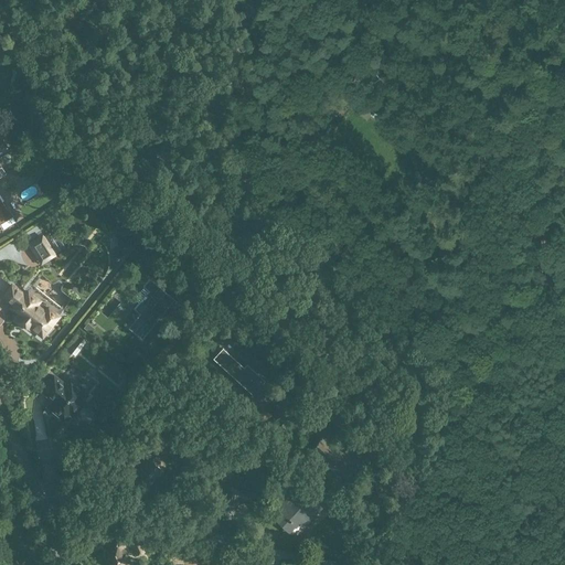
[(0,224),(13,216),(3,201),(0,202),(0,224)]
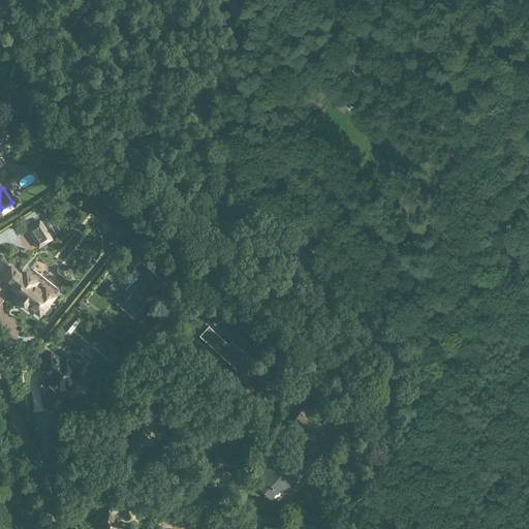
[(40,219),(25,228),(38,249),(53,239),(40,219)]
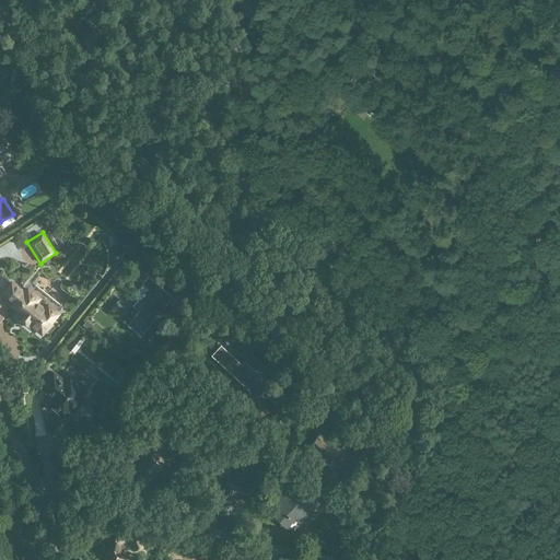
[(173,296),(149,277),(142,283),(148,289),(133,306),(139,311),(128,325),(141,336),(173,296)]
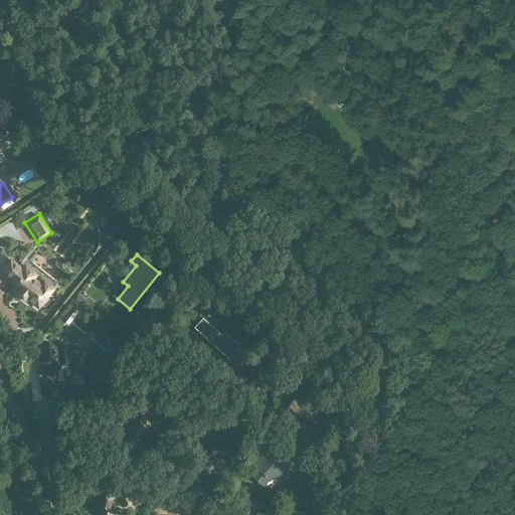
[(20,270),(9,260),(0,270),(0,271),(12,281),(11,282),(20,288),(16,294),(26,302),(27,300),(37,308),(57,284),(28,261),(20,270)]
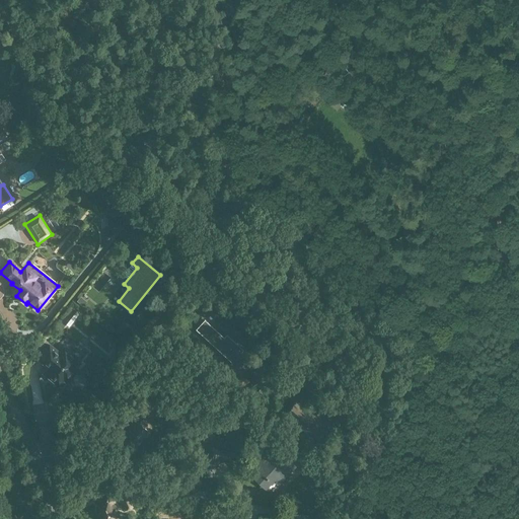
[(71,308),(62,321),(69,327),(79,314),(71,308)]
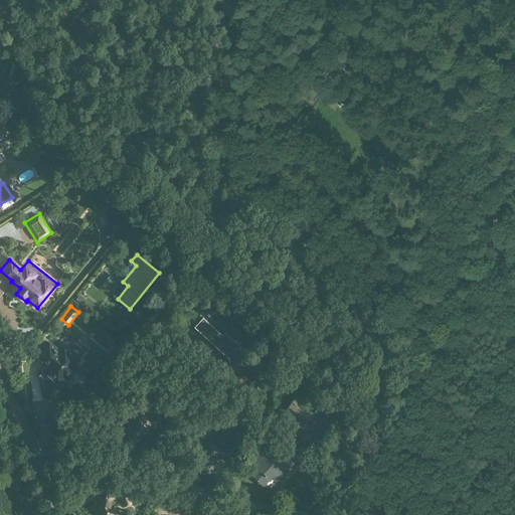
[(233,348),(237,343),(225,333),(223,336),(203,317),(194,327),(230,360),(227,363),(235,370),(247,357),(239,351),(238,352),(233,348)]
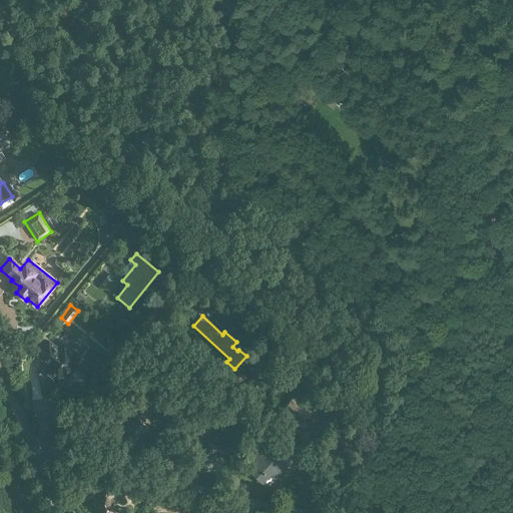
[(58,382),(62,376),(66,379),(77,366),(74,363),(78,357),(64,344),(59,350),(48,341),(37,355),(48,363),(45,366),(49,370),(47,373),(58,382)]
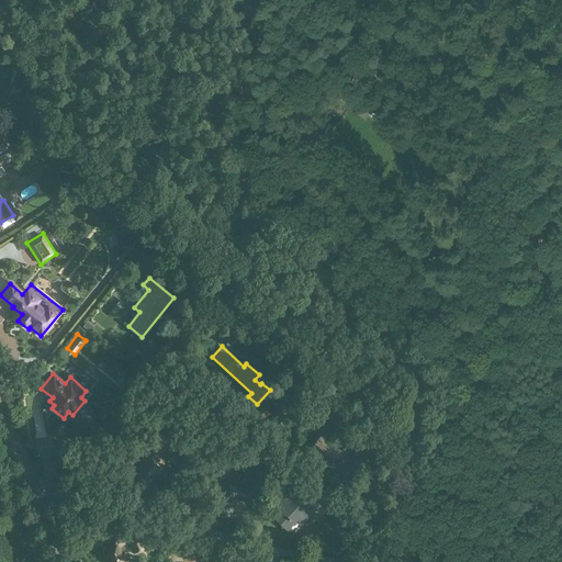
[(290,438),(296,429),(284,419),(278,428),(290,438)]
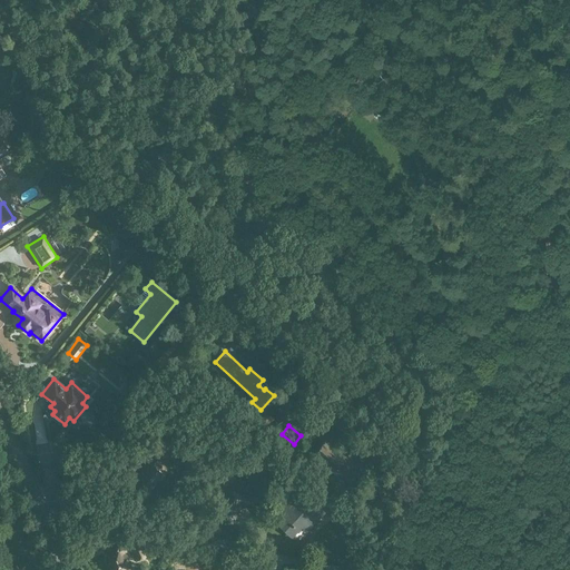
[(164,432),(160,436),(168,443),(173,439),(172,438),(175,433),(168,428),(164,432)]
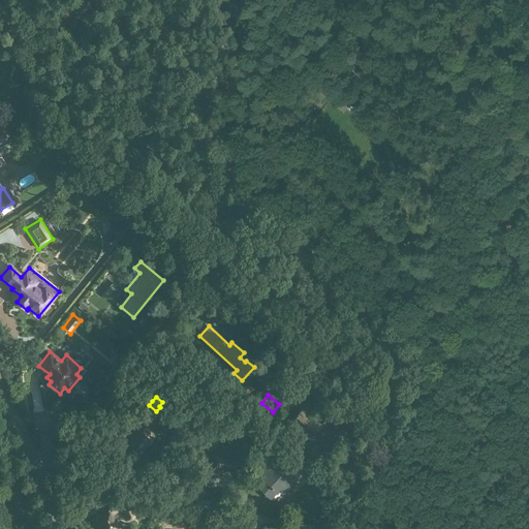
[(149,405),(138,416),(147,424),(157,412),(156,411),(149,405)]
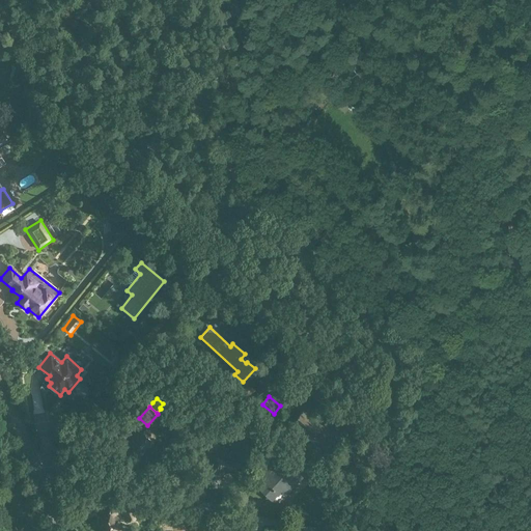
[(322,449),(332,437),(333,435),(326,429),(325,430),(304,413),(294,425),(322,449)]
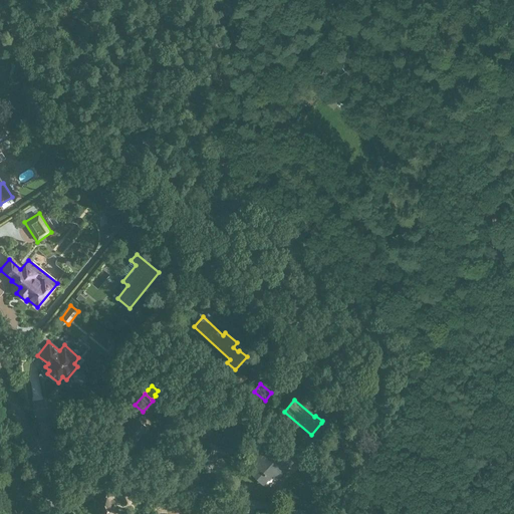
[(196,435),(205,437),(208,425),(200,423),(196,435)]
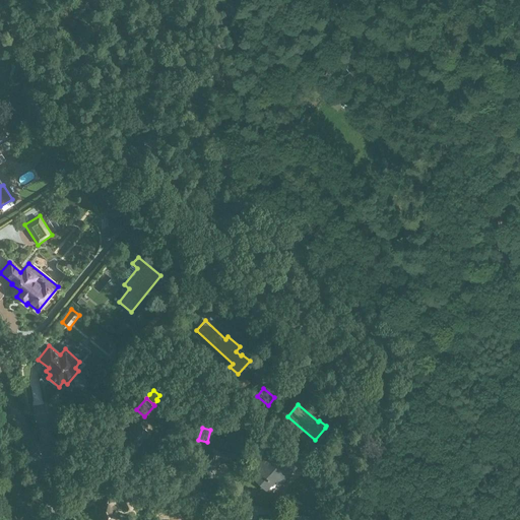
[(204,457),(199,473),(212,477),(217,461),(218,462),(221,452),(207,448),(204,457)]
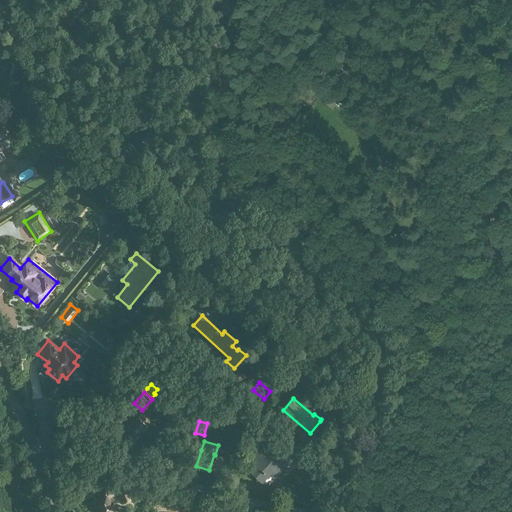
[(250,472),(262,483),(272,473),(276,477),(291,461),(275,446),(269,451),(264,446),(250,460),(256,466),(250,472)]
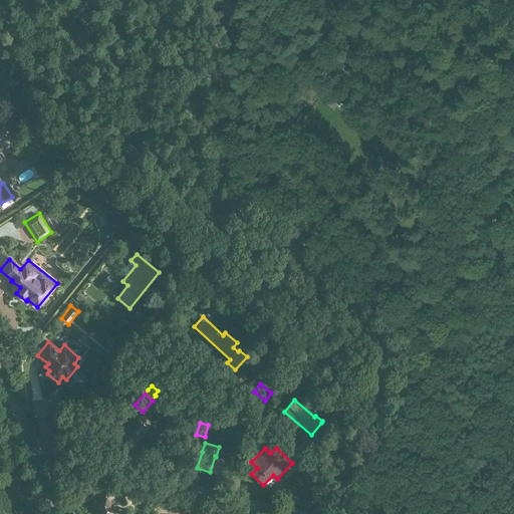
[(117,494),(122,505),(133,501),(126,490),(117,494)]
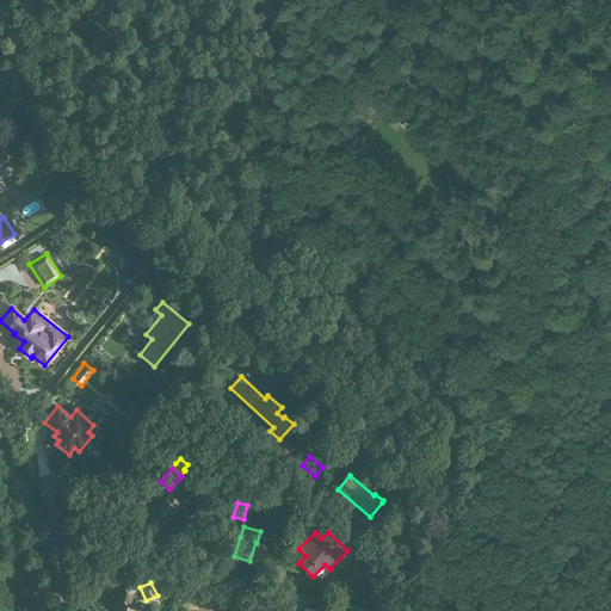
[(116,605),(118,610),(128,610),(130,610),(135,610),(140,610),(131,592),(134,591),(130,584),(113,592),(119,603),(116,605)]
